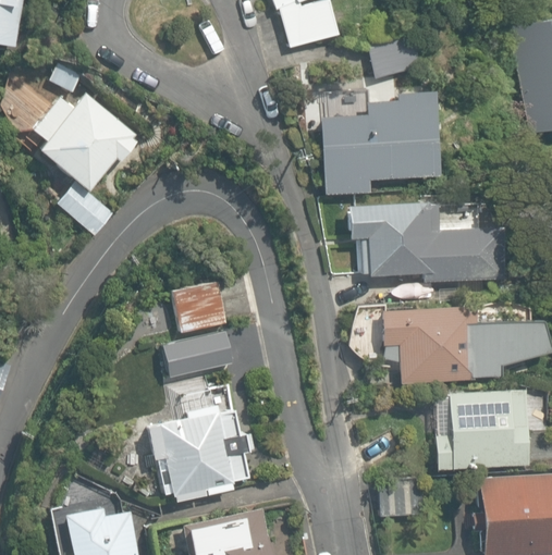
[(21,0),(0,0),(0,47),(15,49),(21,0)]
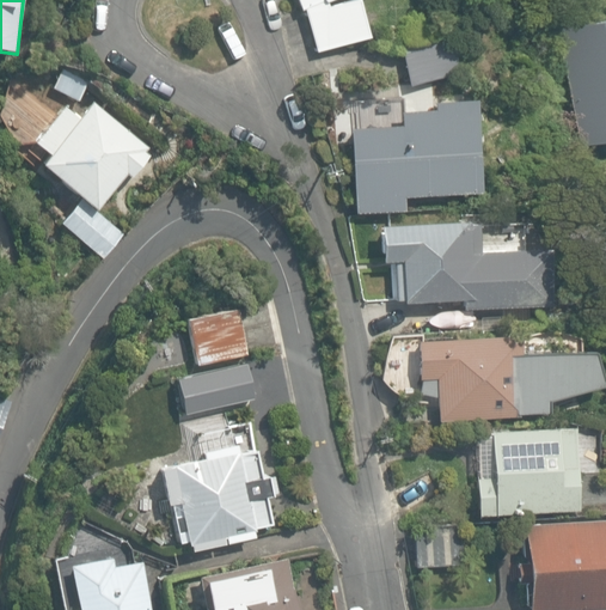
[(293,0),(318,53),(369,42),(367,4),(365,0),(293,0)]
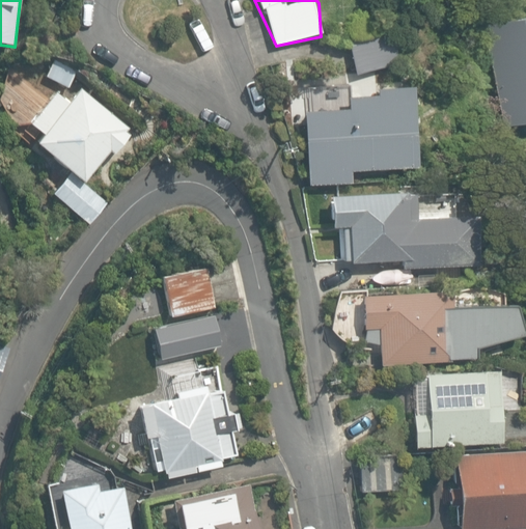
[(525,2),(476,11),(497,128),(525,122),(525,2)]
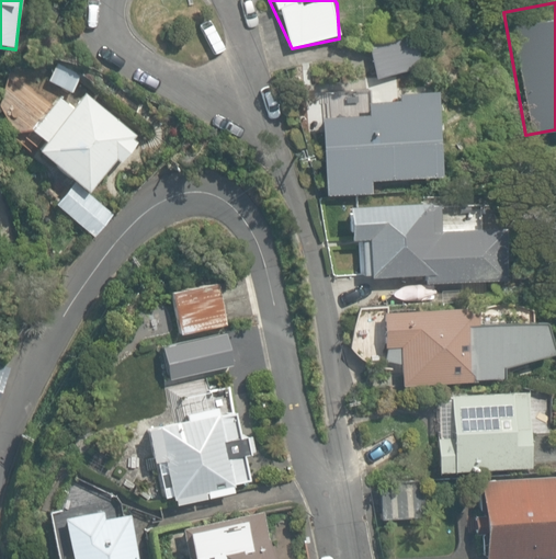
[(417,35),(367,45),(375,83),(424,72),(417,35)]
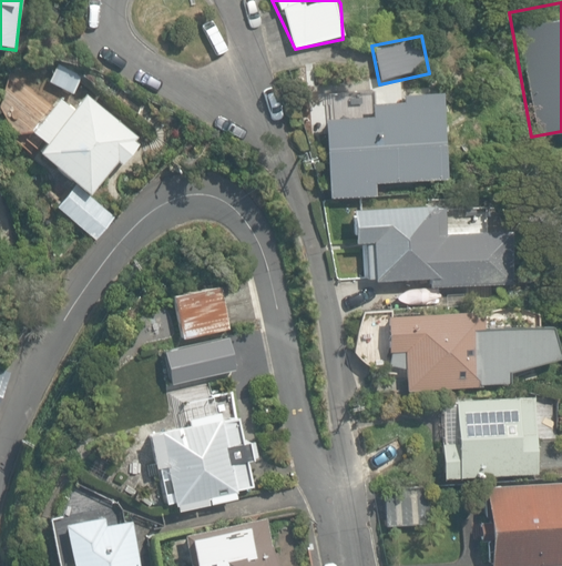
[(51,210),(99,243),(118,218),(95,202),(143,134),(81,91),(69,109),(17,72),(0,95),(0,132),(71,183),(51,210)]
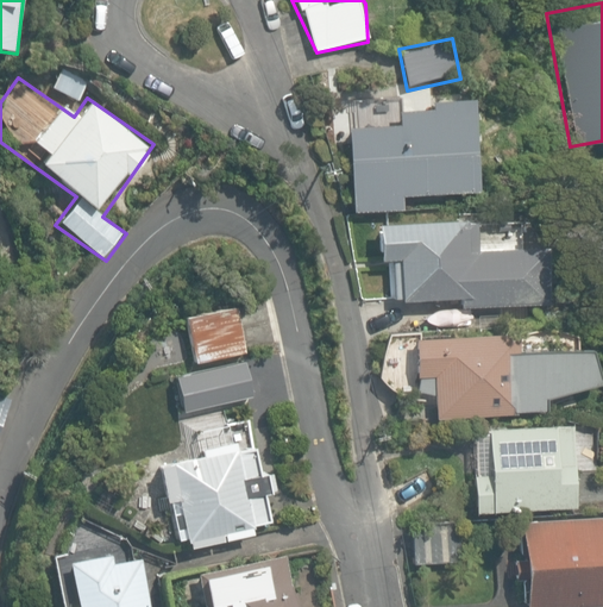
[(462,192),(457,95),(399,99),(400,125),(351,127),(356,212),(399,210),(397,195),(462,192)]
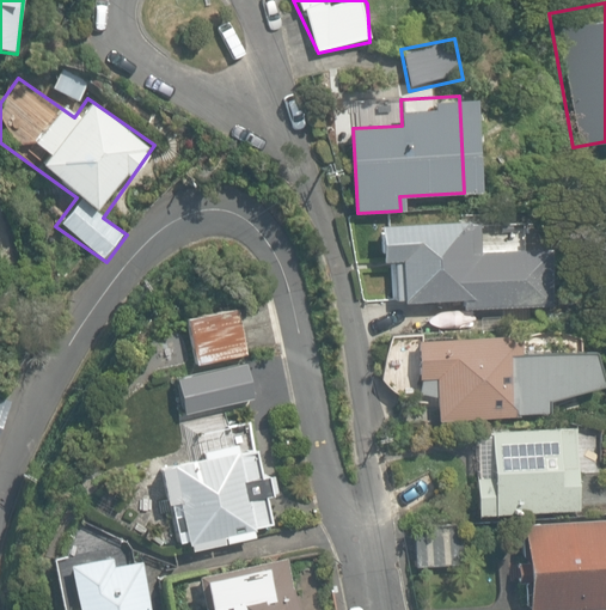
[(514,223),(378,226),(378,260),(398,260),(399,307),(551,304),(551,254),(515,255),(514,223)]
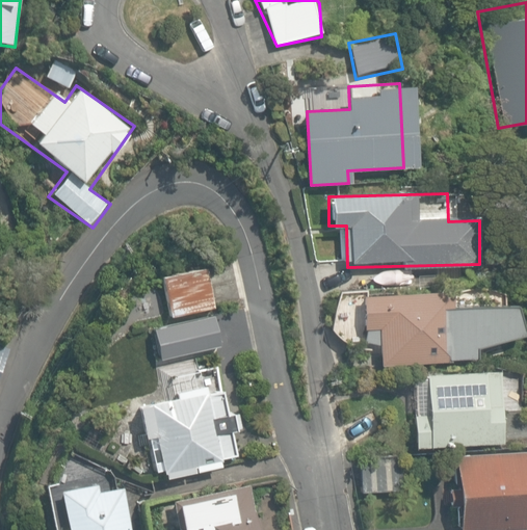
[(208,273),(162,277),(165,317),(211,313),(208,273)]
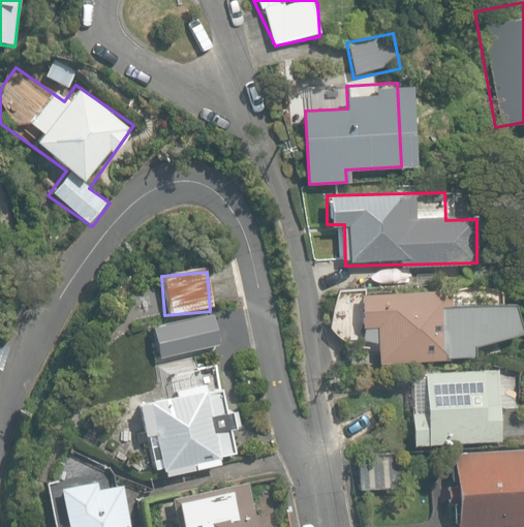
[(516,344),(517,293),(436,292),(436,276),(340,275),(339,340),(372,341),(371,364),(472,365),(472,343),(516,344)]
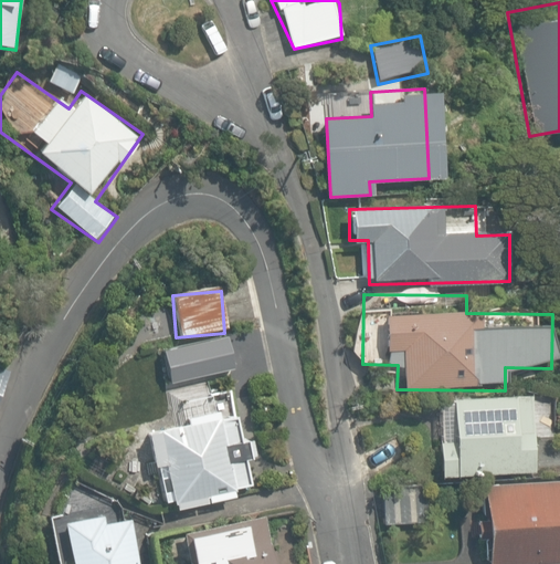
[(179,426),(150,431),(157,468),(160,467),(167,503),(176,501),(176,507),(179,505),(179,510),(238,499),(236,490),(256,487),(249,458),(255,458),(251,439),(245,441),(235,392),(214,396),(211,387),(173,394),(179,426)]
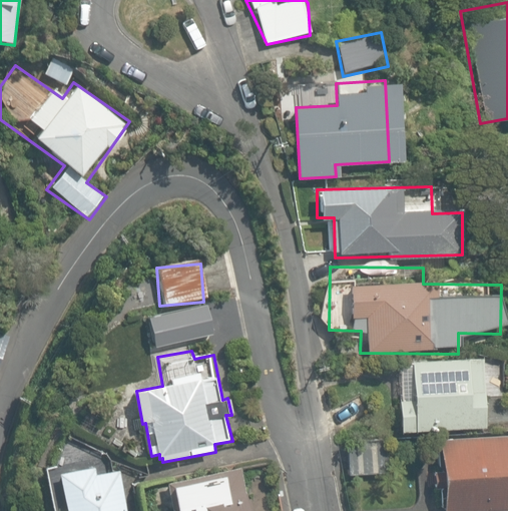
[(502,361),(400,360),(399,432),(501,433),(502,361)]
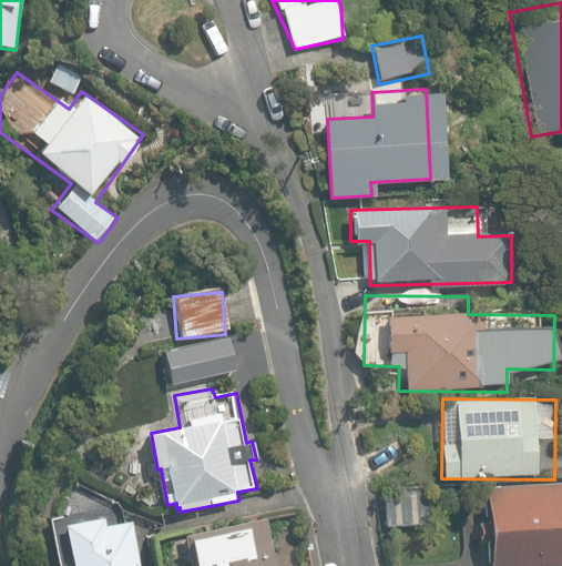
[(561,565),(561,485),(486,485),(483,565),(561,565)]
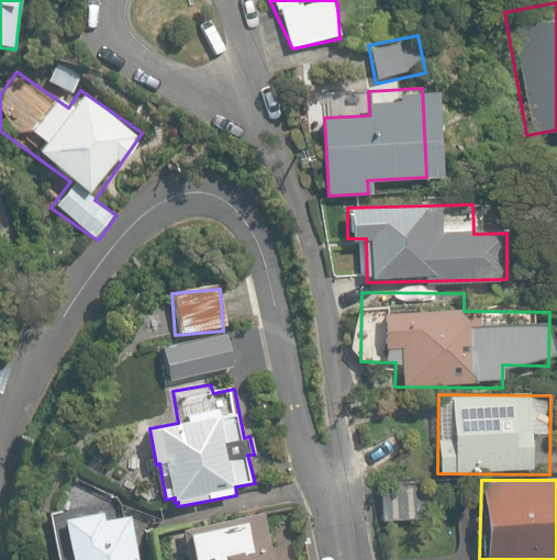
[(108,521),(107,512),(66,519),(74,559),(141,559),(133,516),(108,521)]
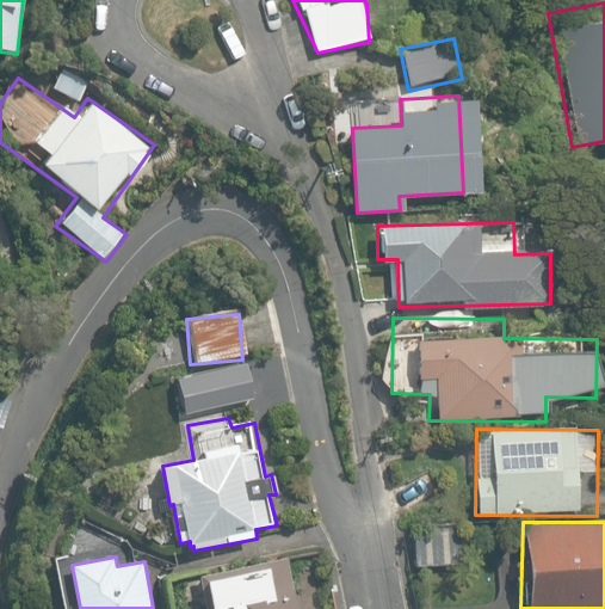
[(296,594),(288,557),(201,577),(208,608),(304,608),(301,592),(296,594)]
